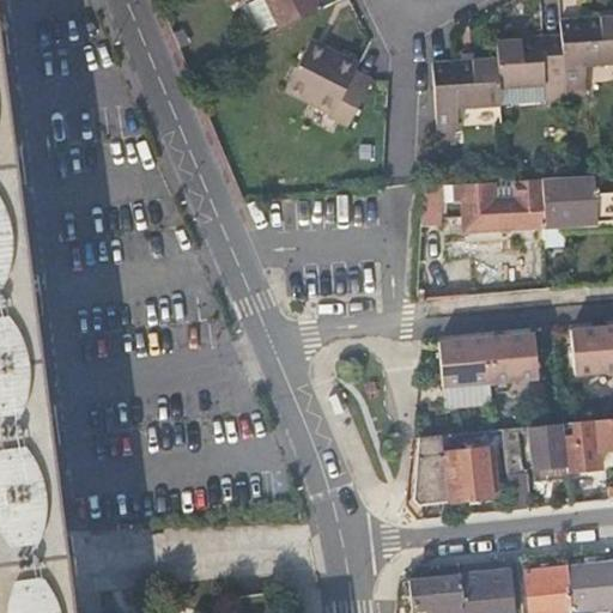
[(242,0),(265,0),(280,30),(327,7),(322,0),(241,0),(242,0)]
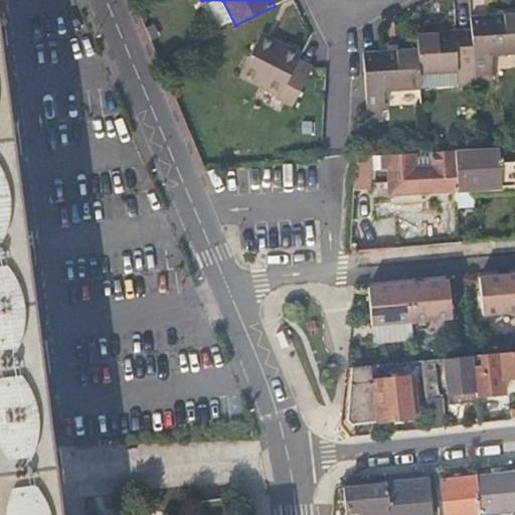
[(495,54),(514,53),(514,9),(474,12),(474,26),(476,75),(495,74),(495,54)]
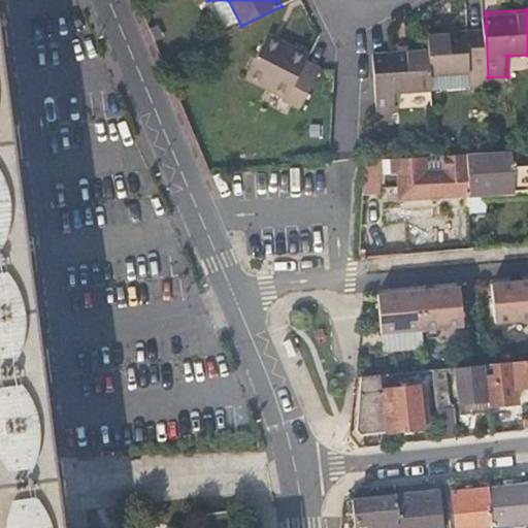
[(429,50),(432,77),(470,74),(471,88),(489,86),(488,77),(486,27),(428,31),(429,50)]
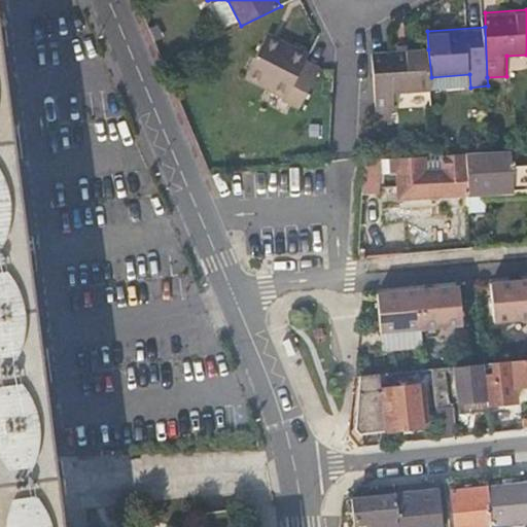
[(270,36),(248,77),(290,99),(288,102),(304,109),(324,69),(309,61),(310,57),(270,36)]
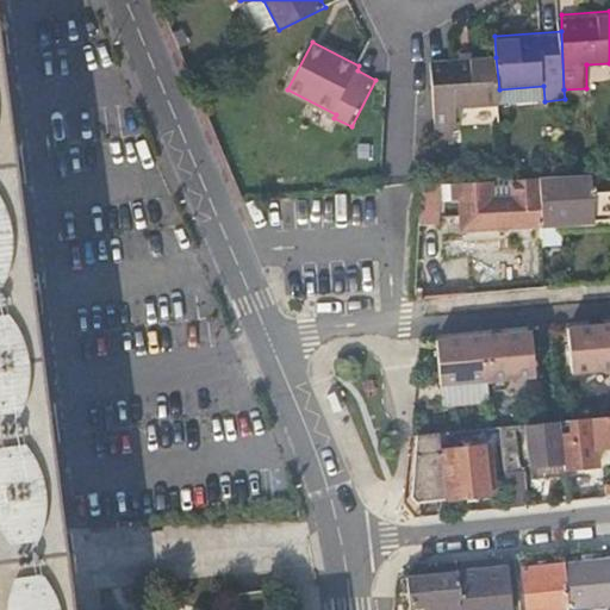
[(435,132),(456,131),(455,107),(500,106),(499,89),(496,57),(430,61),(435,132)]
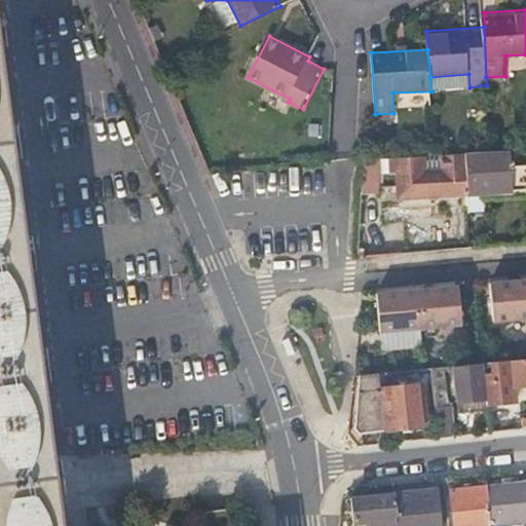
[(62,525),(0,55),(0,525),(62,525)]
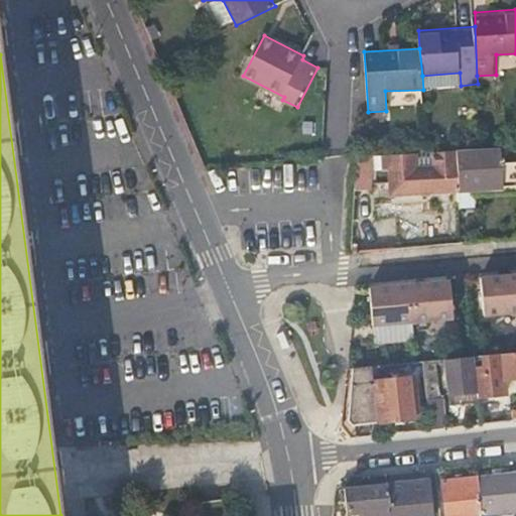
[(477,76),(478,84),(496,83),(496,75),(477,76)]
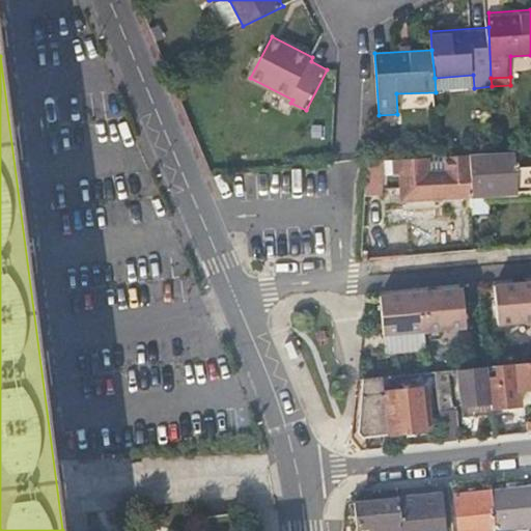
[(379,115),(379,123),(397,123),(397,114),(379,115)]
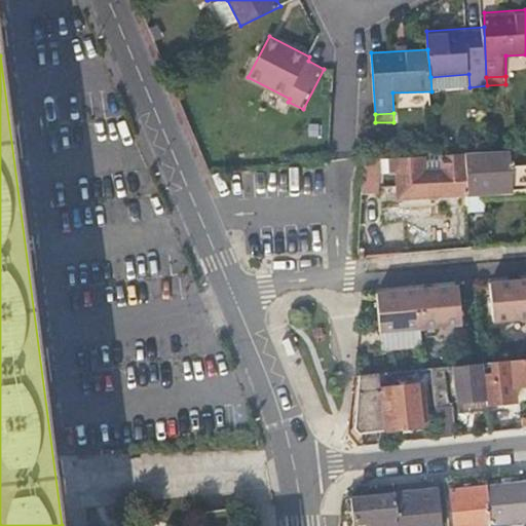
[(464,152),(467,192),(525,187),(525,162),(511,164),(509,149),(464,152)]
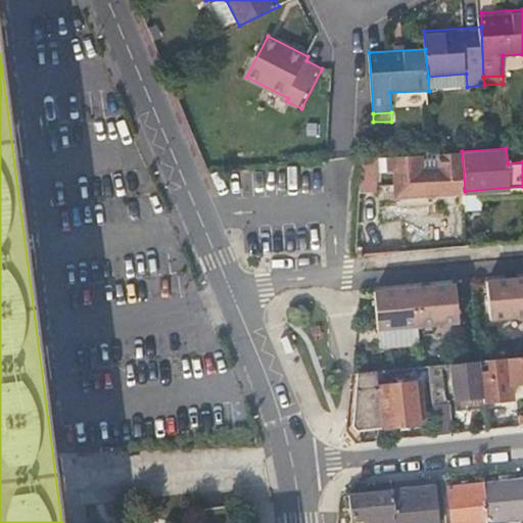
[(396,195),(465,191),(462,151),(394,154),(396,195)]
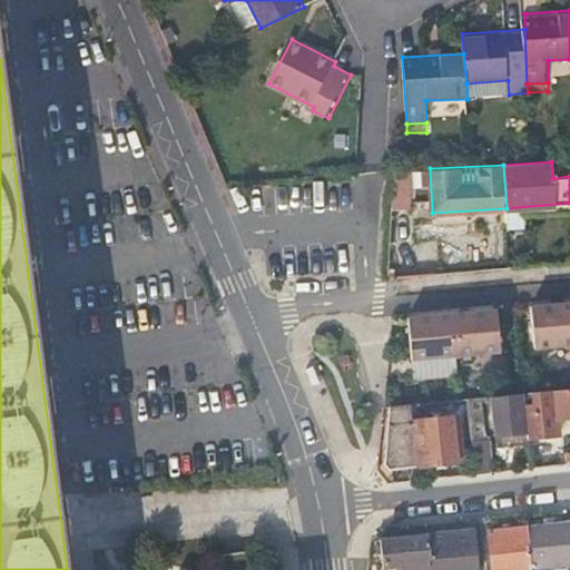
[(394,170),(390,215),(421,213),(419,169),(394,170)]
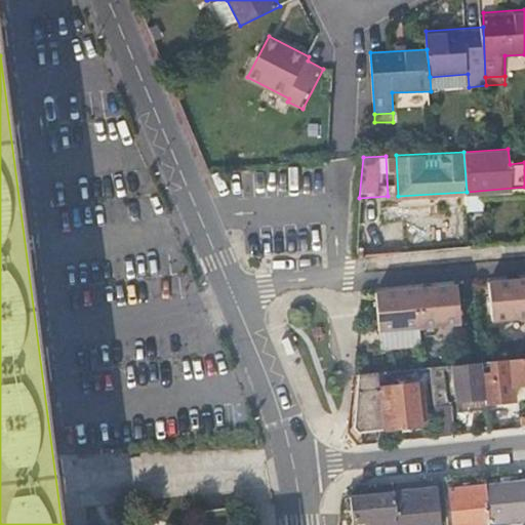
[(524,277),(489,280),(492,319),(524,316),(524,277)]
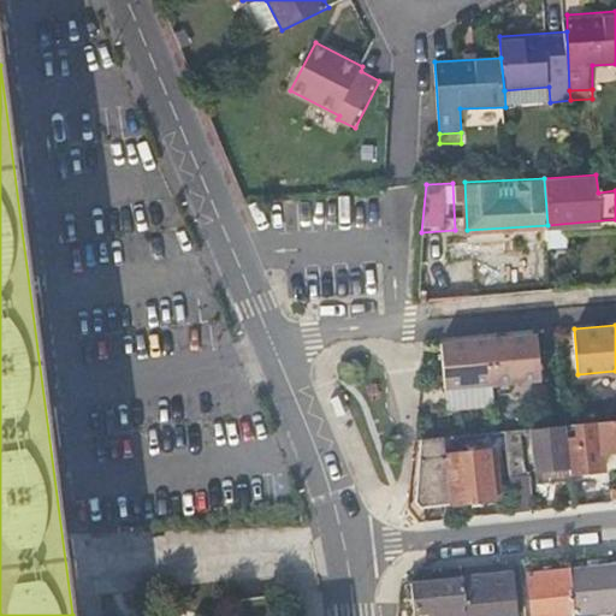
[(537,332),(489,336),(492,381),(540,377),(537,332)]
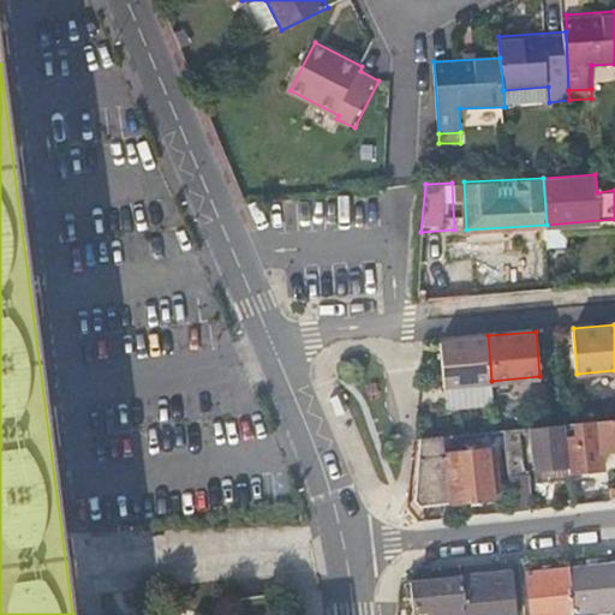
[(488,335),(440,340),(445,384),(491,381),(488,335)]
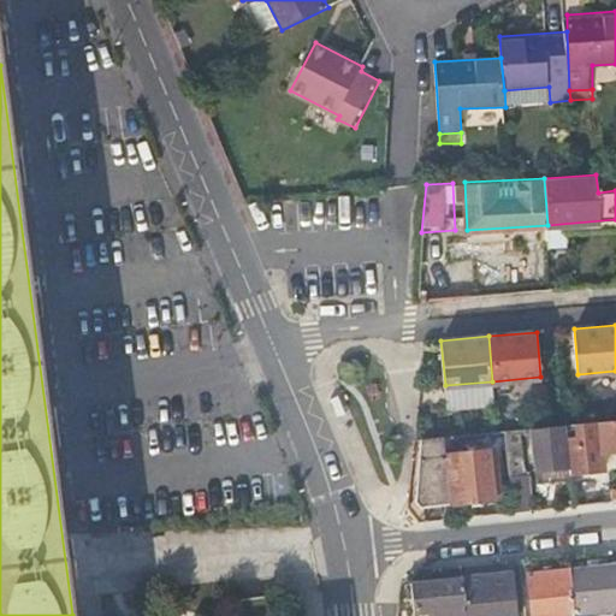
[(615,449),(615,418),(566,422),(572,477),(604,472),(602,451),(615,449)]
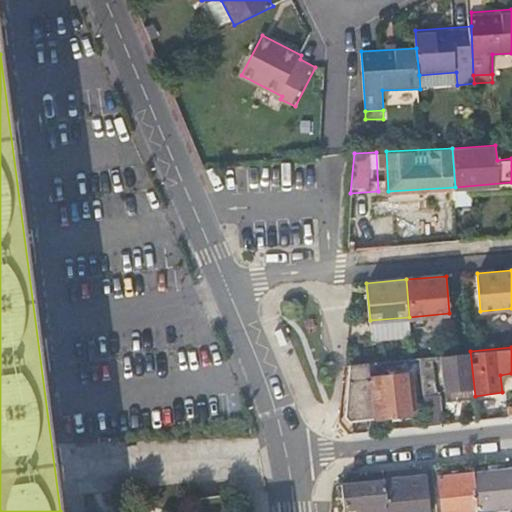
[(475,396),(470,351),(442,354),(447,401),(475,399),(475,396)]
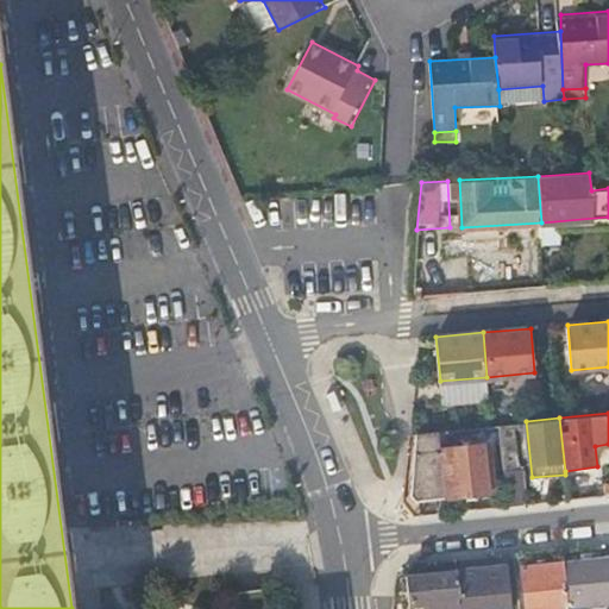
[(502,443),(509,504),(527,502),(523,470),(519,470),(516,443),(521,441),(519,429),(516,431),(515,422),(501,424),(502,443)]
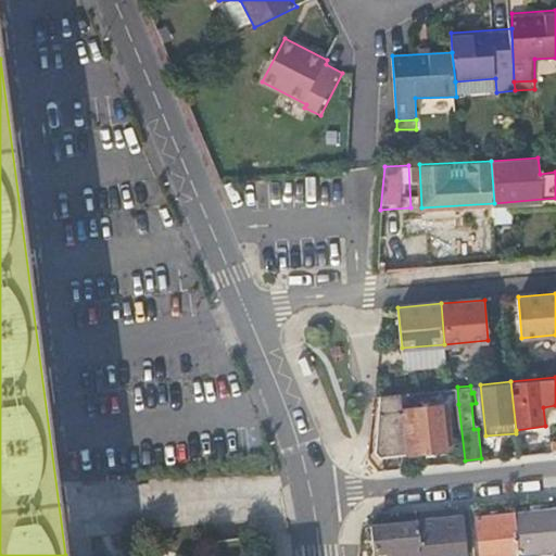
[(445,405),(458,404),(457,387),(443,388),(445,405)]
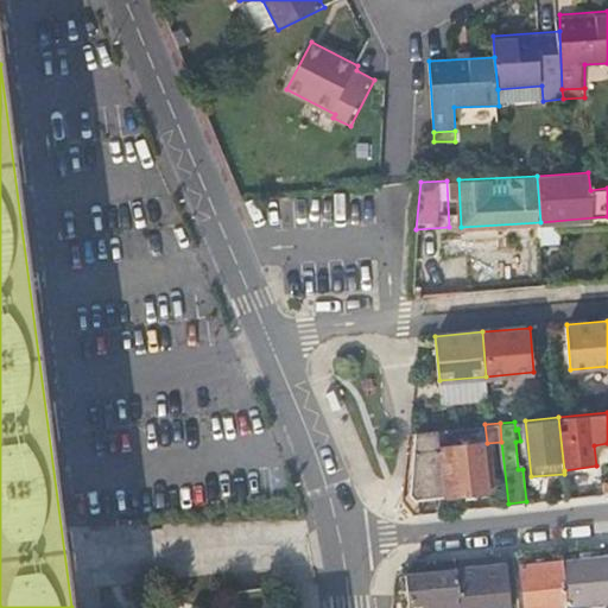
[(437,429),(419,430),(411,495),(417,500),(443,498),(439,450),(437,429)]
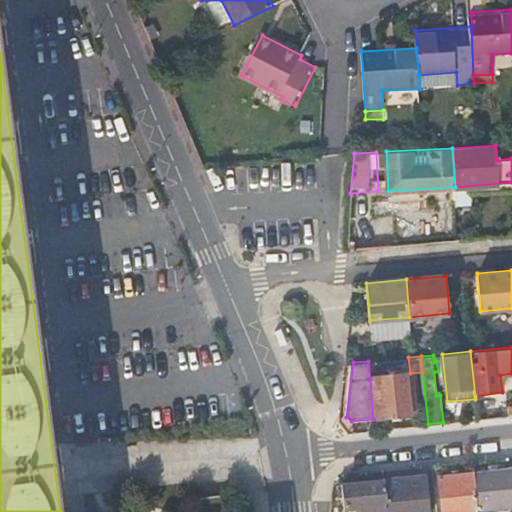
[(370,379),(373,419),(416,415),(412,376),(370,379)]
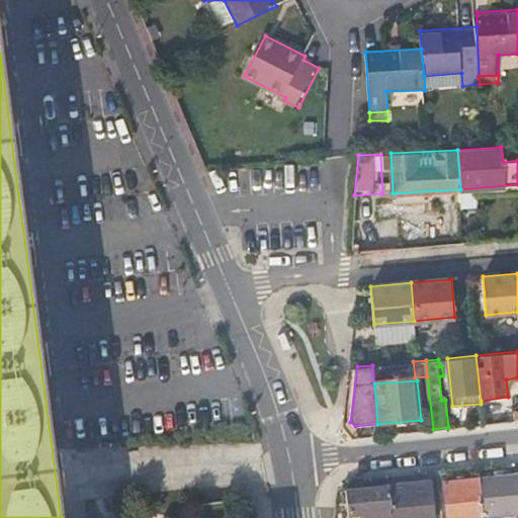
[(517,473),(480,478),(482,500),(484,517),(517,513),(517,473)]
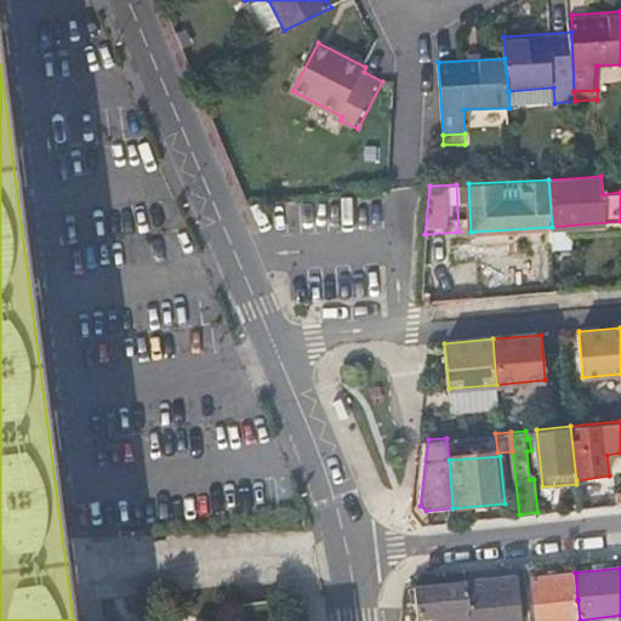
[(577,599),(575,573),(533,576),(536,620),(579,620),(580,620),(577,599)]
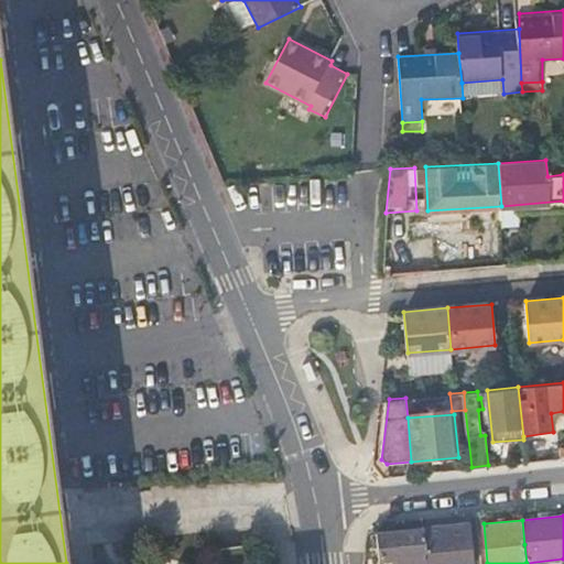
[(472,563),(467,524),(424,529),(427,563),(472,563)]
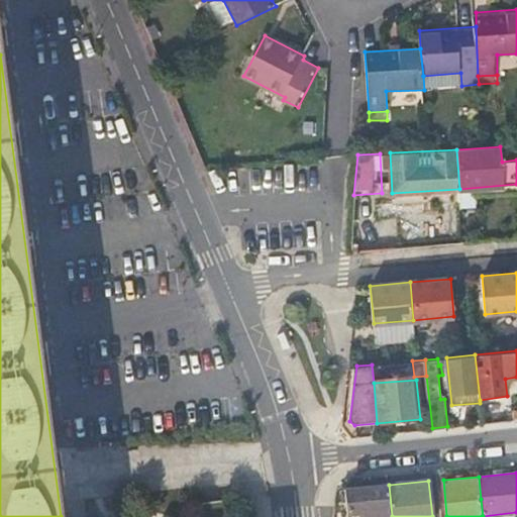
[(392,516),(389,485),(345,490),(346,516),(392,516)]
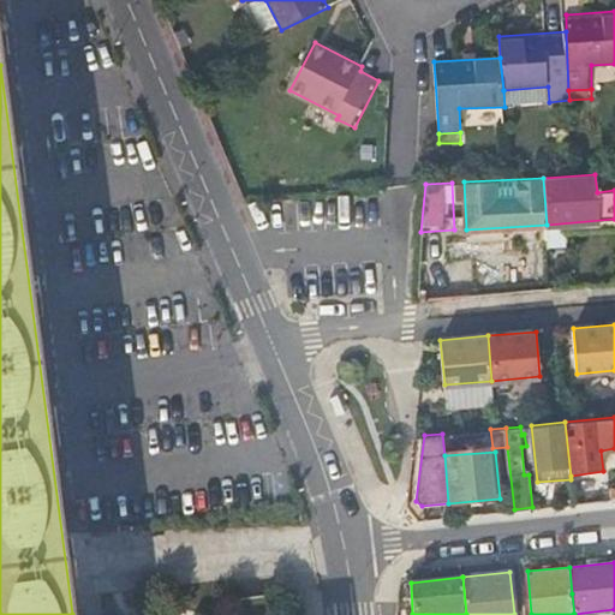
[(266,614),(264,603),(239,605),(239,614),(266,614)]
